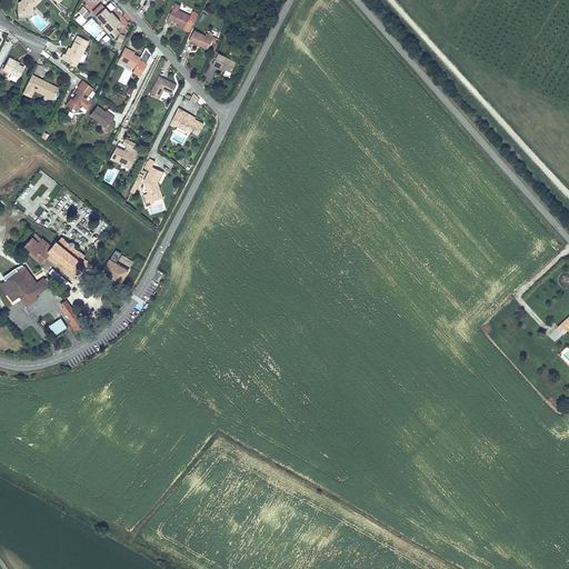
[(18,3),(18,15),(25,16),(32,7),(39,1),(39,0),(22,0),(20,2),(18,3)]
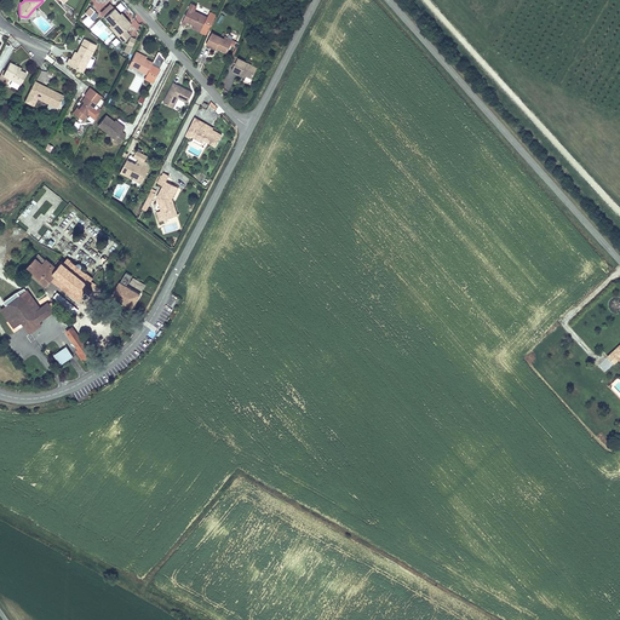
[(195,11),(197,6),(191,4),(182,23),(187,26),(188,23),(195,26),(202,29),(208,17),(195,11)]
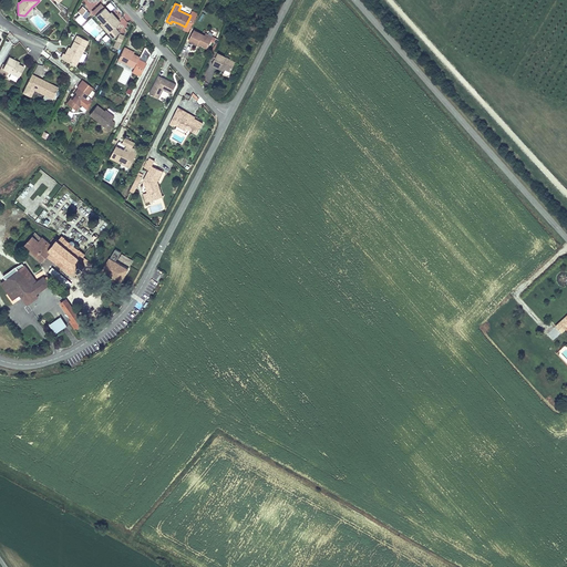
[(109,14),(104,9),(95,17),(102,24),(101,26),(112,38),(119,32),(113,27),(119,22),(115,18),(113,19),(109,14)]
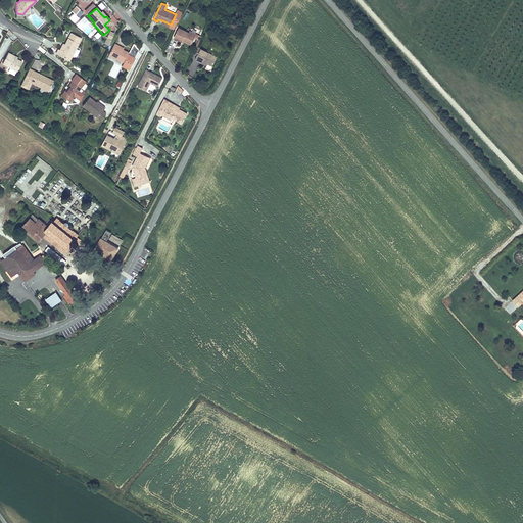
[(176,14),(171,25),(170,28),(169,29),(174,31),(183,12),(178,10),(176,14)]
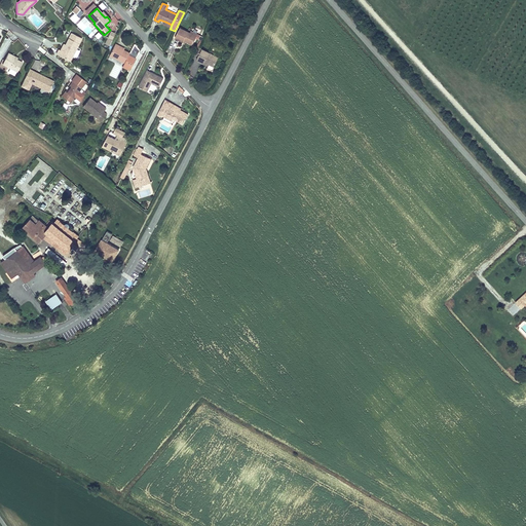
[(84,17),(76,26),(90,39),(99,31),(84,17)]
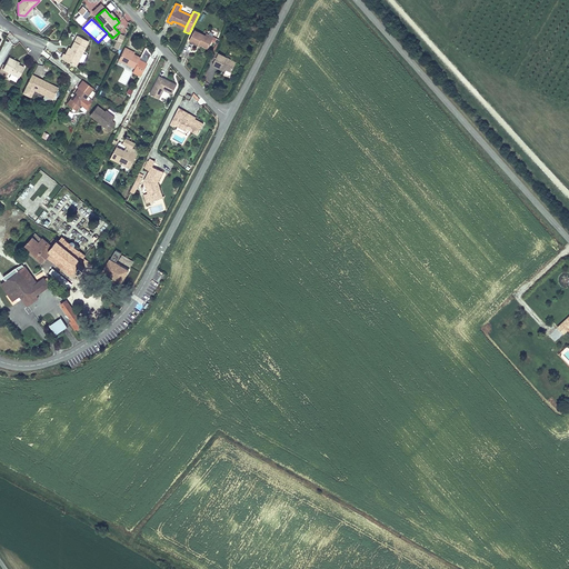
[(212,39),(206,36),(196,30),(189,41),(198,46),(202,46),(208,49),(212,41),(212,39)]
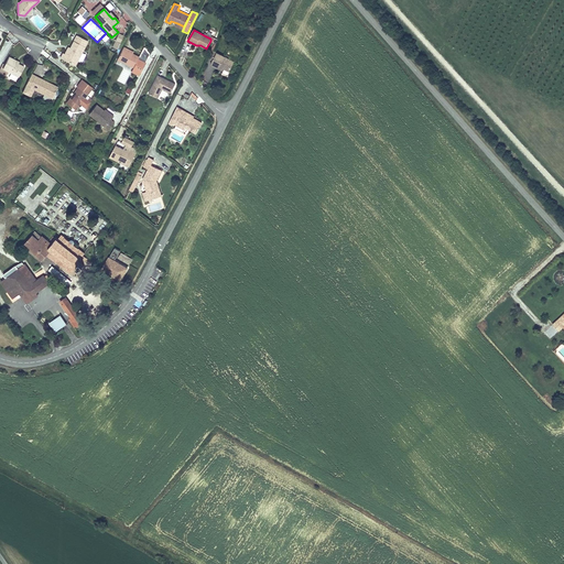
[(207,34),(205,33),(204,35),(210,39),(210,41),(213,42),(215,38),(212,36),(212,34),(209,31),(207,34)]
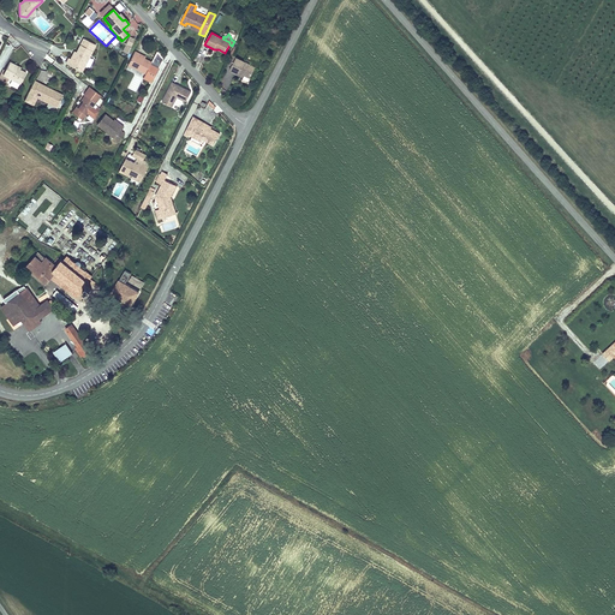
[(70,59),(69,58),(66,64),(82,72),(96,45),(83,39),(76,52),(72,59),(70,59)]
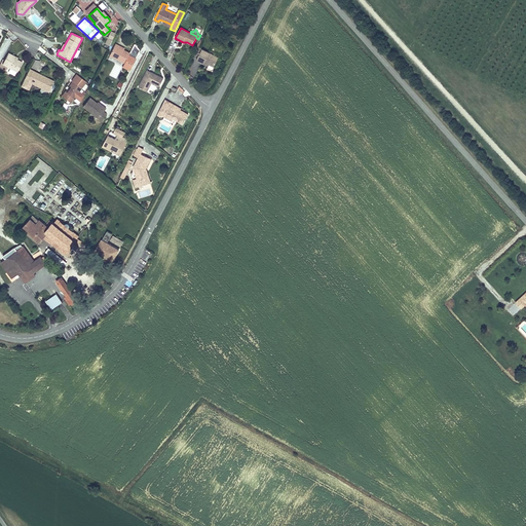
[(129,52),(123,49),(118,47),(119,45),(115,43),(109,58),(123,65),(122,68),(129,71),(137,59),(128,54),(129,52)]
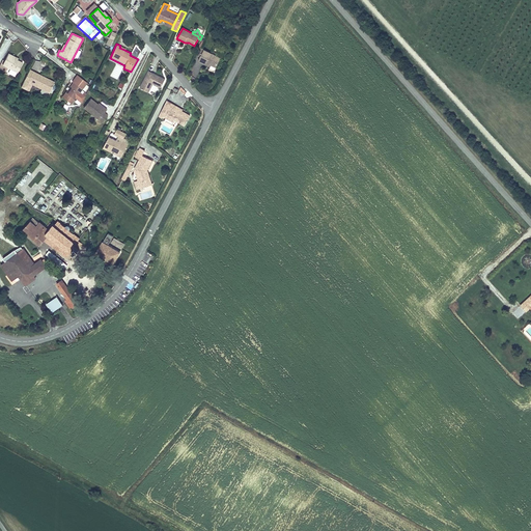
[(221,58),(204,50),(200,57),(199,60),(206,64),(208,62),(212,64),(210,68),(215,71),(221,58)]
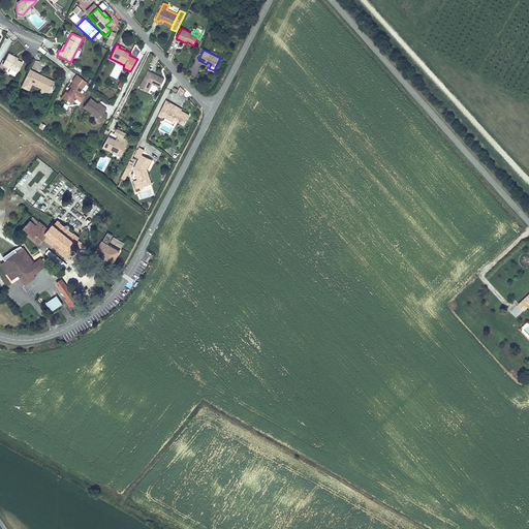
[(14,59),(17,57),(8,53),(3,64),(18,71),(22,62),(14,59)]
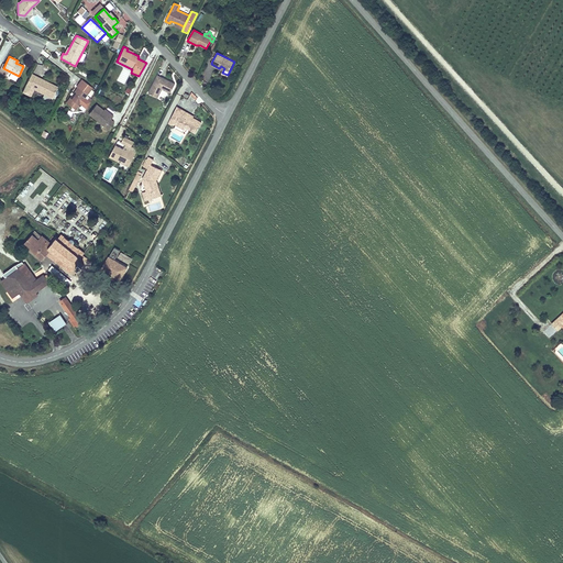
[(32,74),(25,85),(30,87),(36,75),(32,74)]
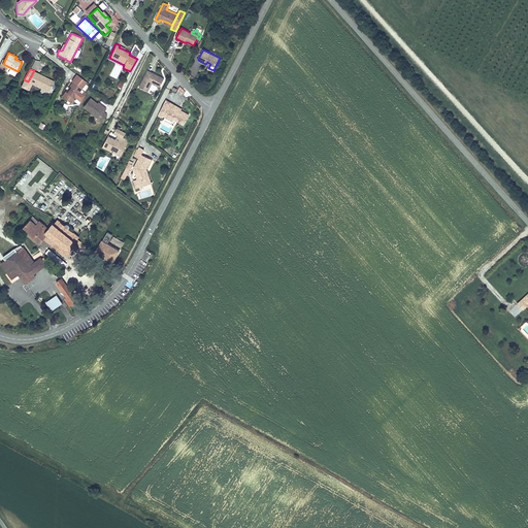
[(34,70),(28,81),(24,79),(21,87),(29,91),(32,84),(41,89),(39,93),(45,96),(47,92),(48,93),(53,86),(44,80),(46,77),(34,70)]
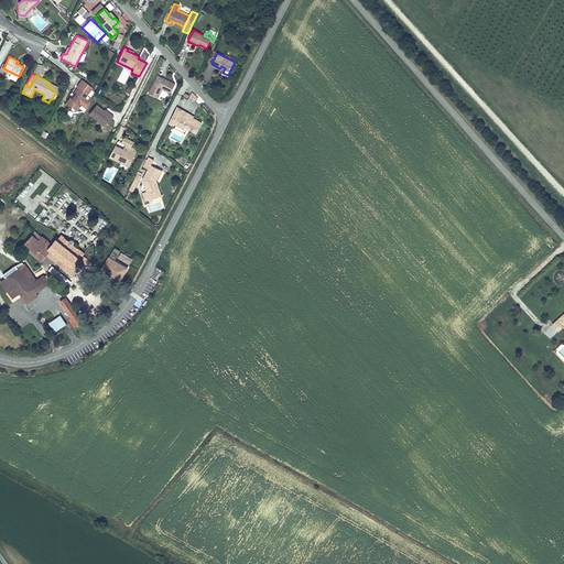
[(163,89),(170,95),(175,84),(158,75),(149,93),(158,98),(163,89)]
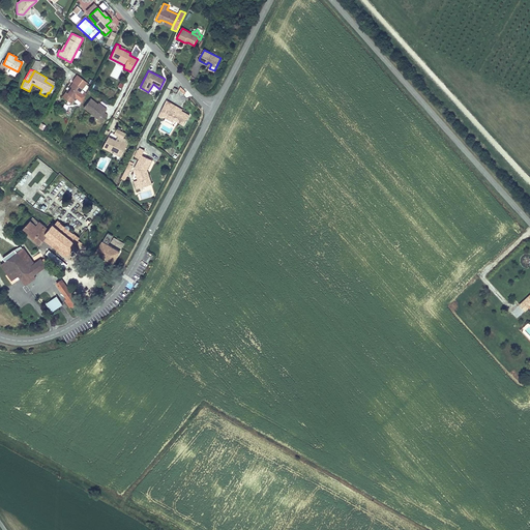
[(72,81),(74,82),(65,92),(75,99),(76,98),(83,102),(85,96),(80,92),(87,83),(77,75),(72,81)]
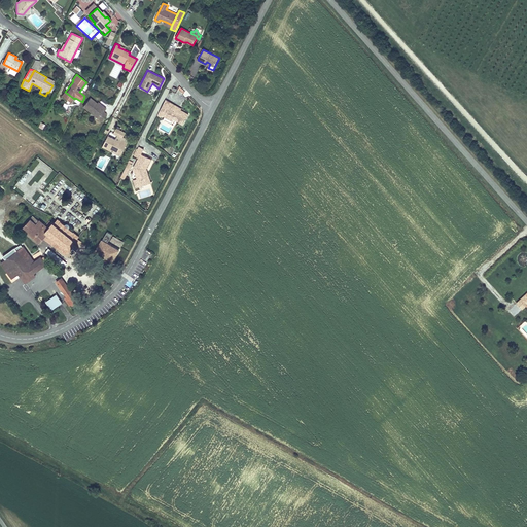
[(71,103),(74,99),(65,92),(62,96),(71,103)]
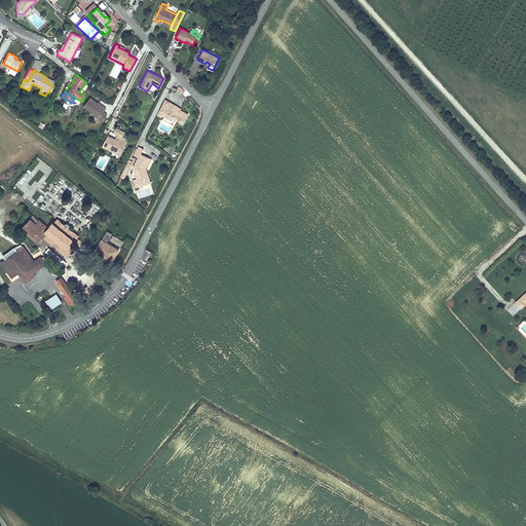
[(103,112),(104,110),(96,104),(89,99),(82,106),(101,120),(106,115),(103,112)]
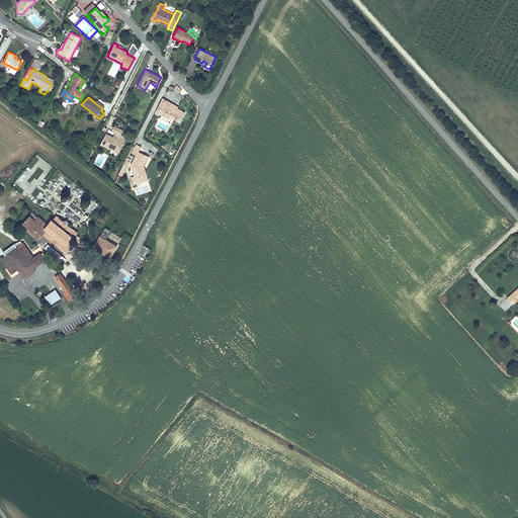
[(176,107),(177,106),(168,101),(165,108),(163,113),(171,117),(180,121),(184,112),(176,107)]
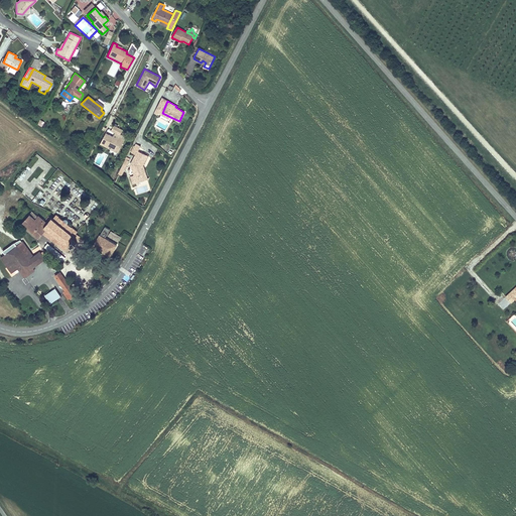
[(157,114),(169,120),(170,117),(162,113),(164,108),(161,106),(157,114)]
